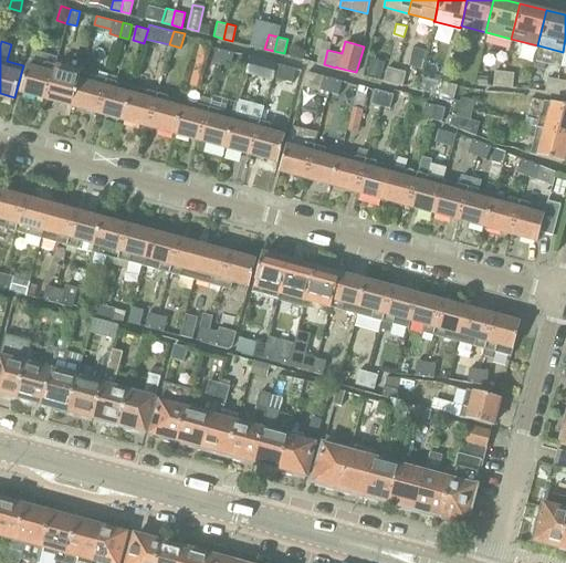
[(211,47),(199,43),(189,83),(200,86),(211,47)]
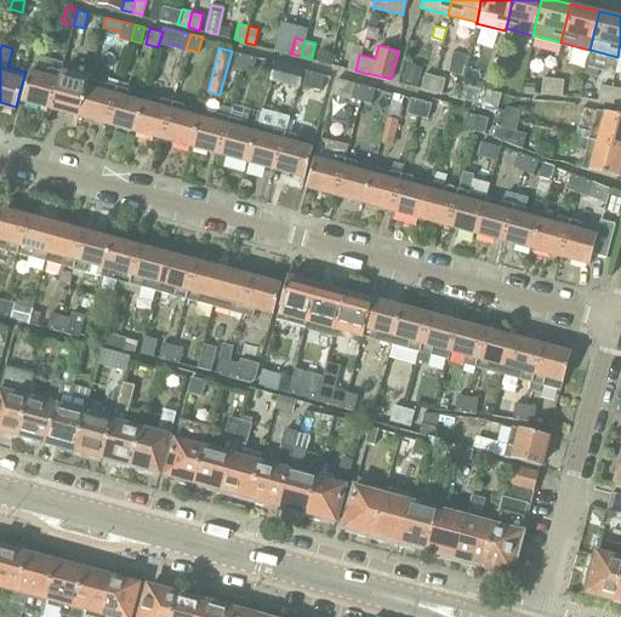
[(232,67),(243,69),(246,53),(235,51),(232,67)]
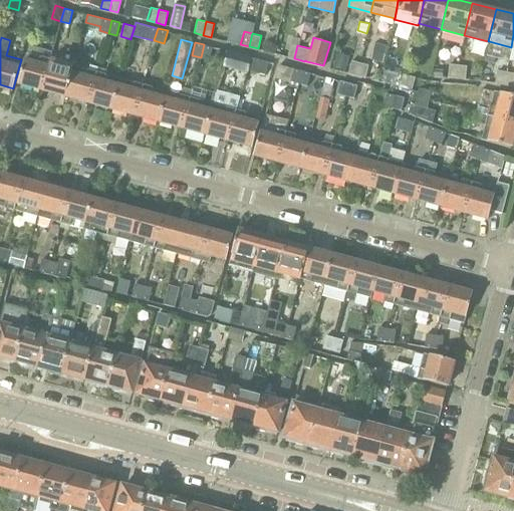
[(387,44),(375,42),(371,57),(382,60),(387,44)]
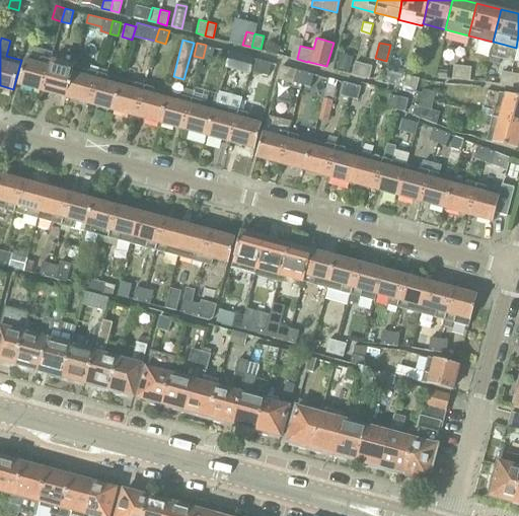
[(290,57),(297,59),(300,46),(293,44),(290,57)]
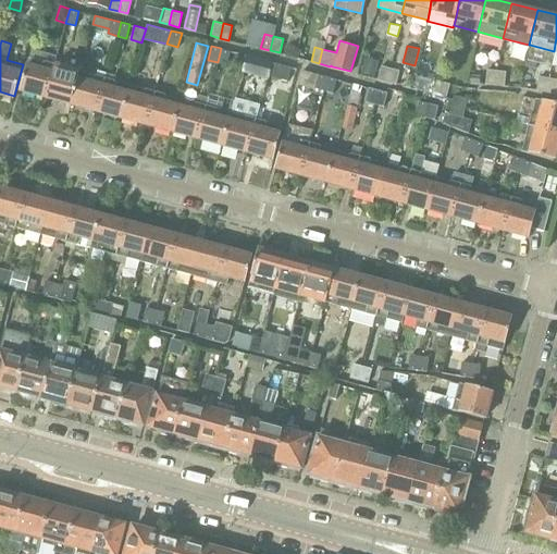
[(221,48),(218,62),(226,64),(230,50),(221,48)]
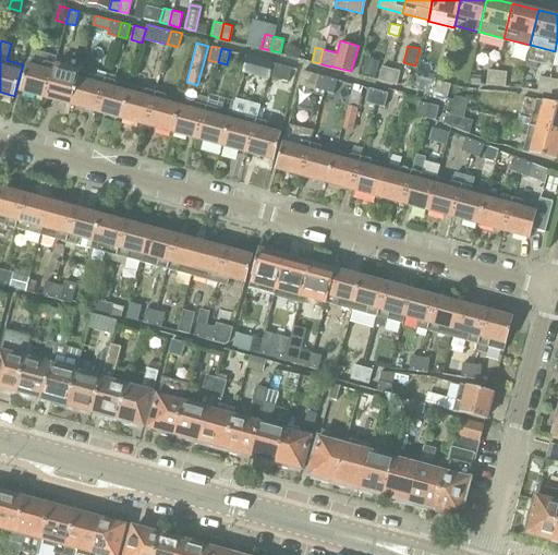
[(28,57),(20,89),(48,96),(57,64),(28,57)]
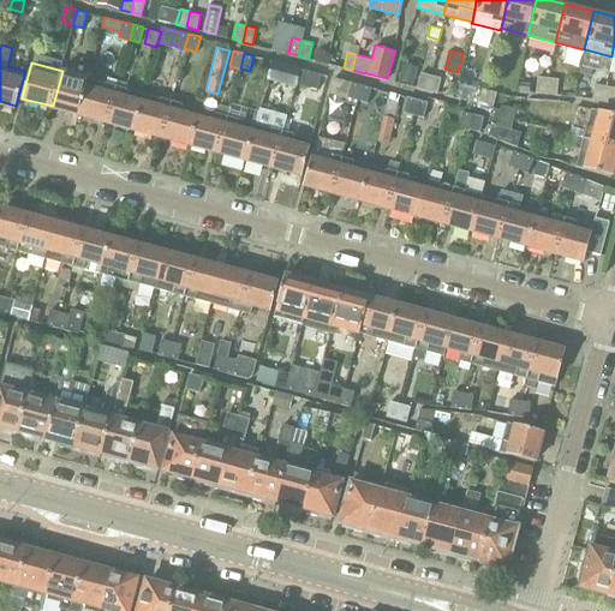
[(286,81),(298,83),(302,69),(290,65),(286,81)]
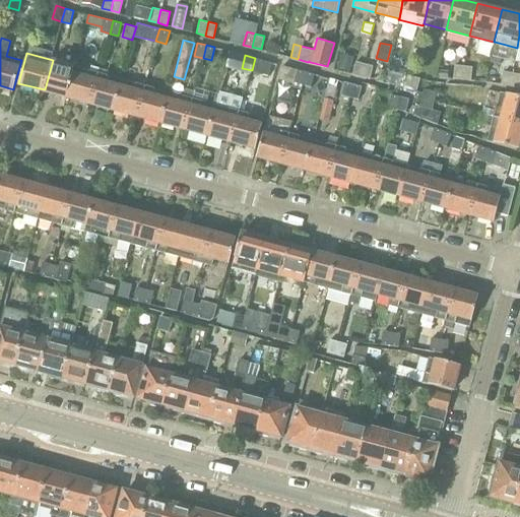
[(332,69),(351,73),(354,61),(336,56),(332,69)]
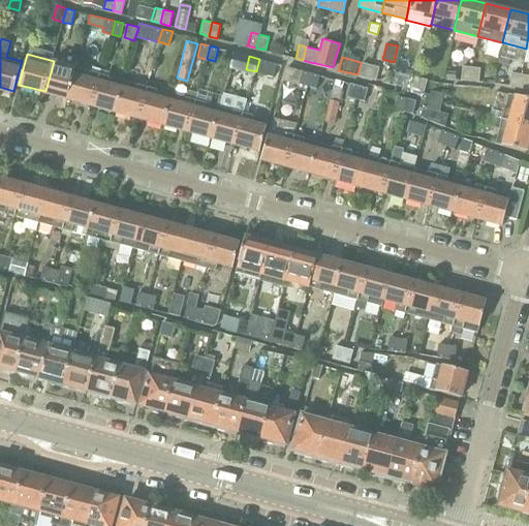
[(277,63),(259,59),(256,71),(273,75),(277,63)]
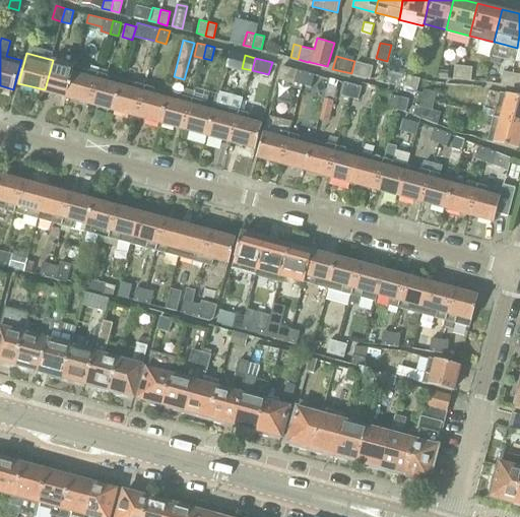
[(53,60),(45,89),(68,97),(76,66),(53,60)]
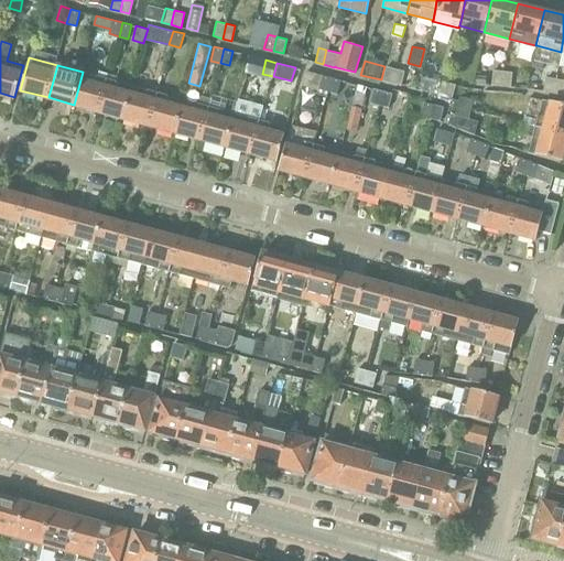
[(387,65),(382,81),(392,83),(396,67),(387,65)]
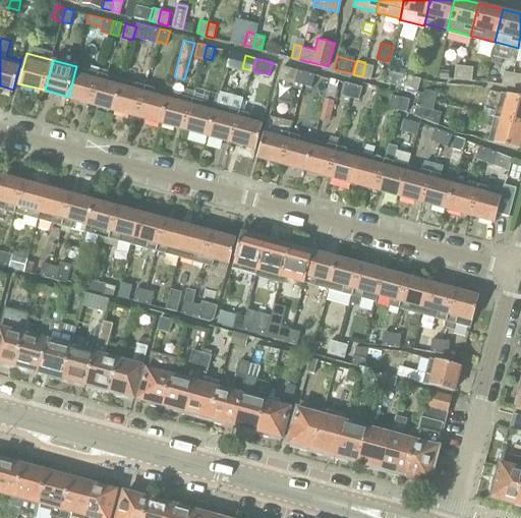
[(373,64),(365,62),(362,76),(370,78),(373,64)]
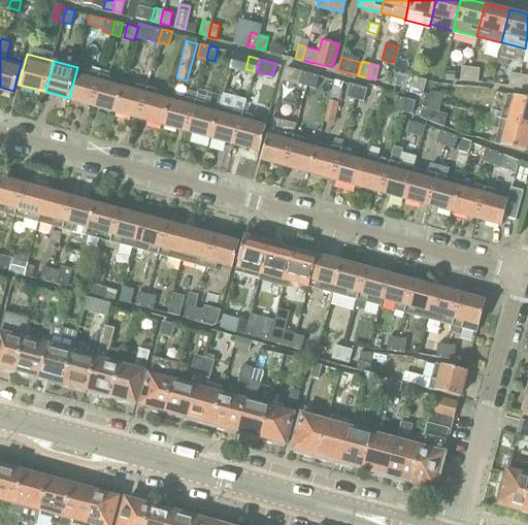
[(460,78),(469,79),(470,65),(461,64),(460,78)]
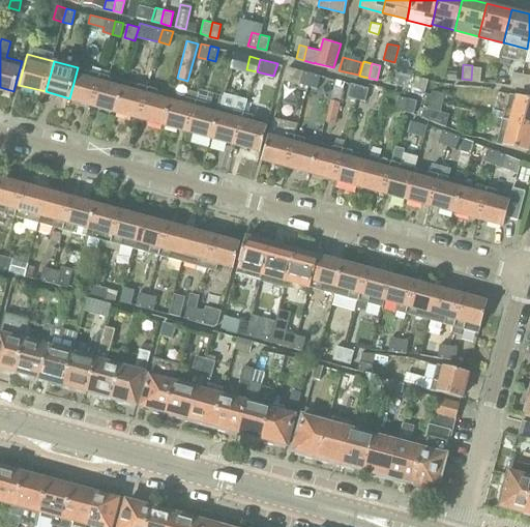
[(284,79),(299,83),(302,69),(287,65),(284,79)]
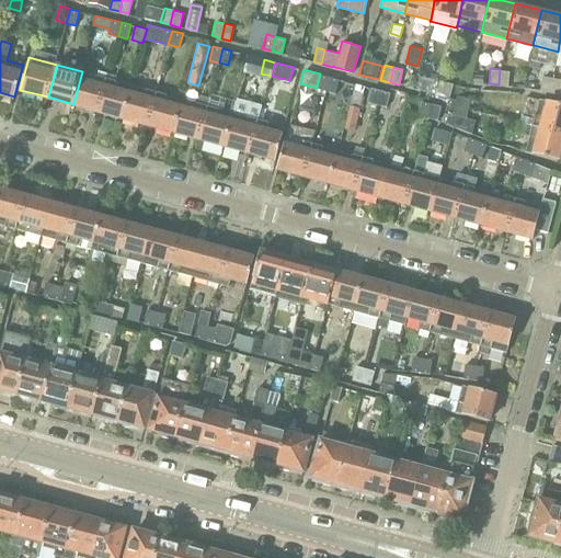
[(510,70),(500,69),(499,84),(508,86),(510,70)]
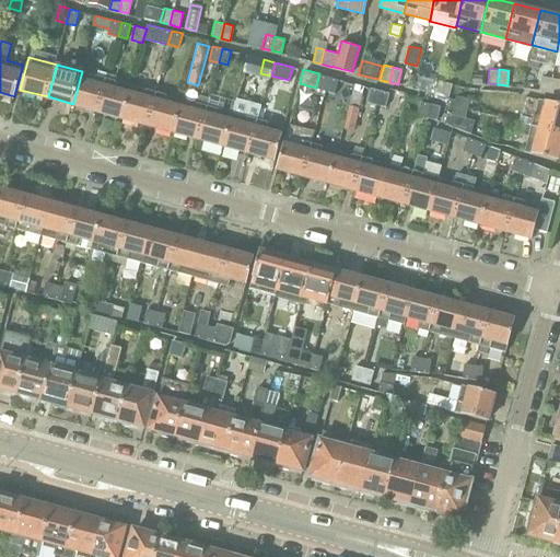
[(82,71),(73,104),(100,111),(108,79),(82,71)]
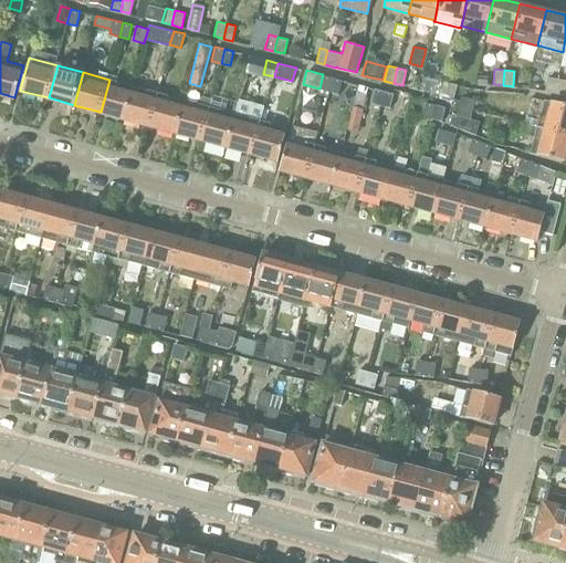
[(320,89),(328,91),(333,76),(323,74),(320,89)]
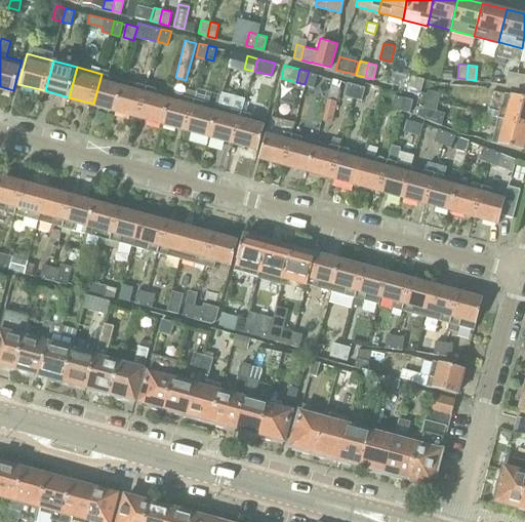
[(381,80),(388,82),(391,71),(385,69),(381,80)]
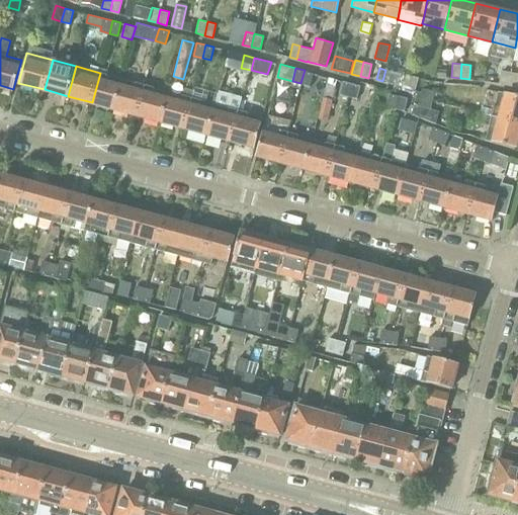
[(305,70),(300,83),(310,86),(313,73),(305,70)]
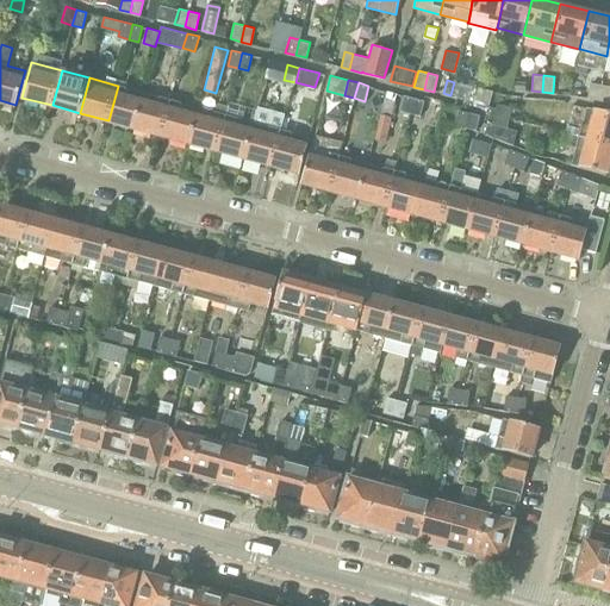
[(587,97),(597,99),(601,83),(591,82),(587,97)]
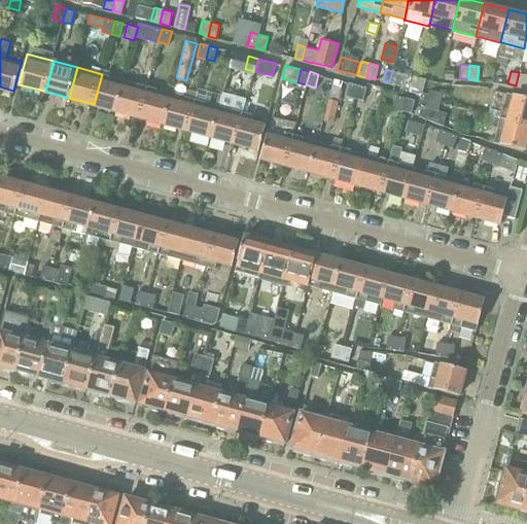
[(526,74),(519,72),(516,85),(525,88),(526,77),(526,74)]
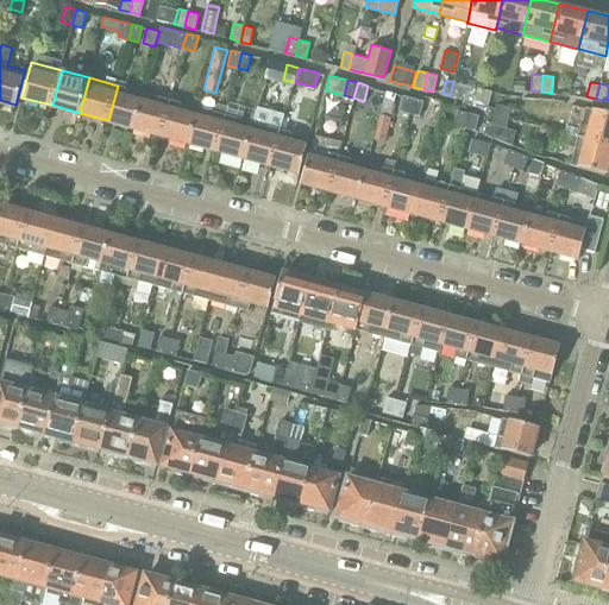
[(466,100),(477,102),(482,87),(471,84),(466,100)]
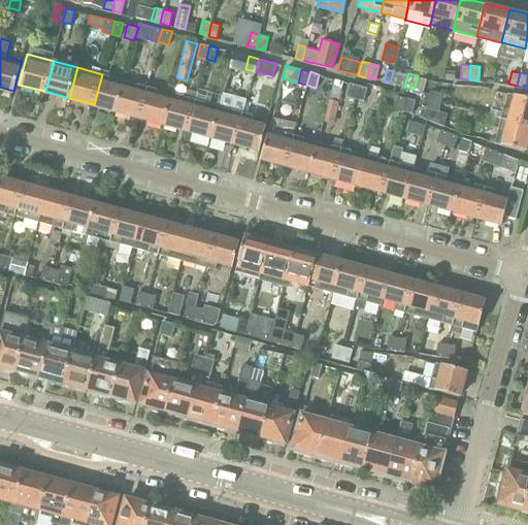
[(102,74),(94,104),(118,111),(126,80),(102,74)]
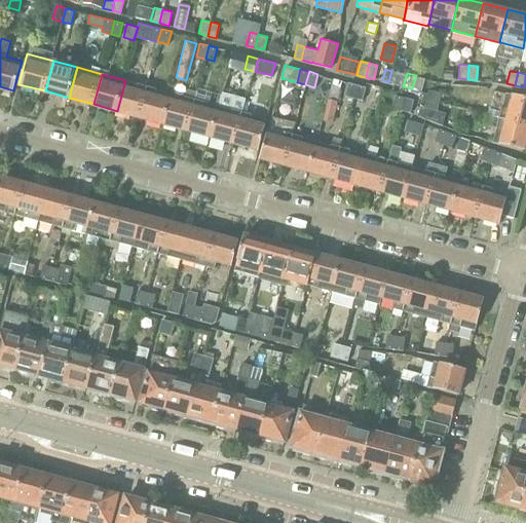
[(424,77),(416,75),(412,88),(420,90),(424,77)]
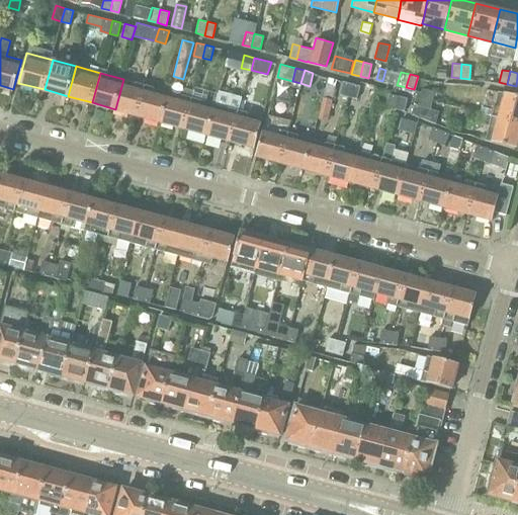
[(327,76),(324,88),(318,117),(327,119),(337,79),(327,76)]
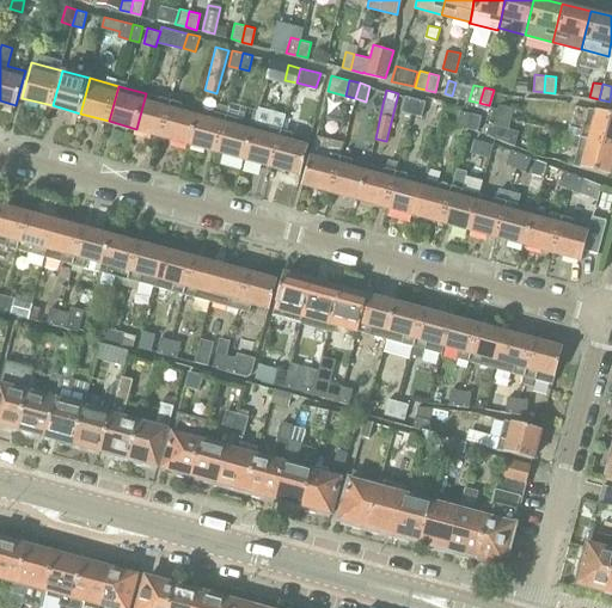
[(146,93),(136,129),(164,136),(173,100),(146,93)]
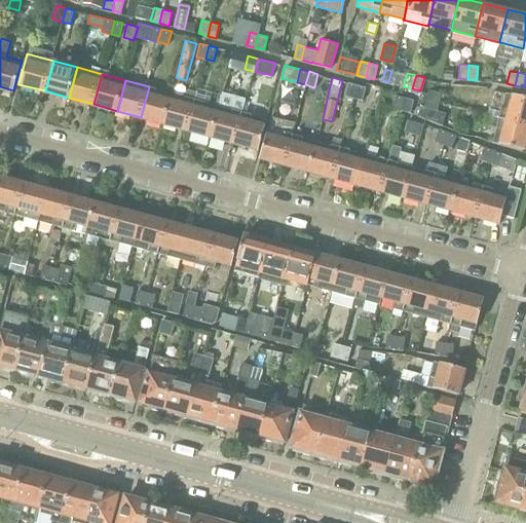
[(344,95),(353,98),(358,84),(348,81),(344,95)]
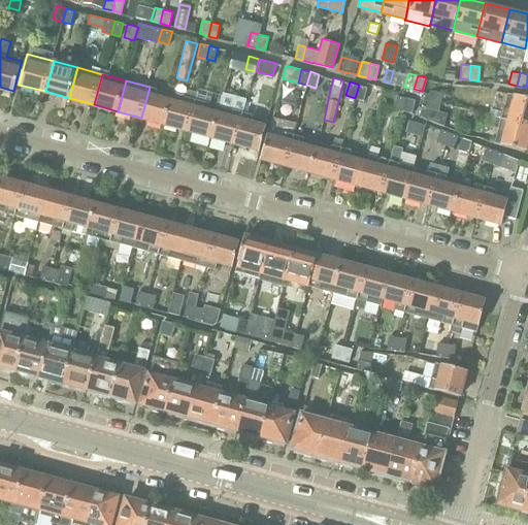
[(359,85),(355,98),(364,100),(367,87),(359,85)]
